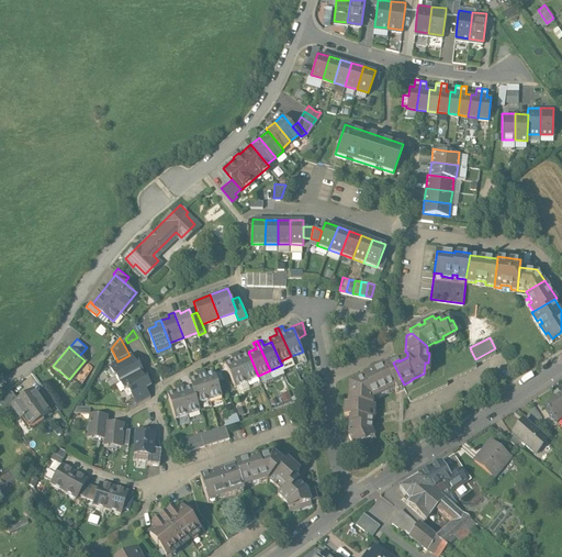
[(258,376),(248,352),(240,355),(238,349),(234,351),(247,380),(258,376)]
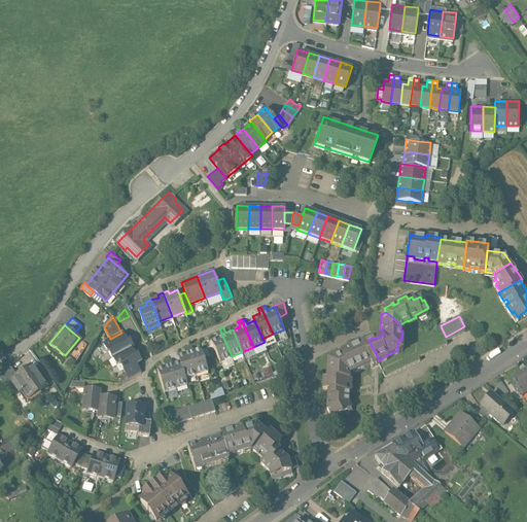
[(232,356),(219,328),(216,331),(218,336),(211,339),(220,361),(232,356)]
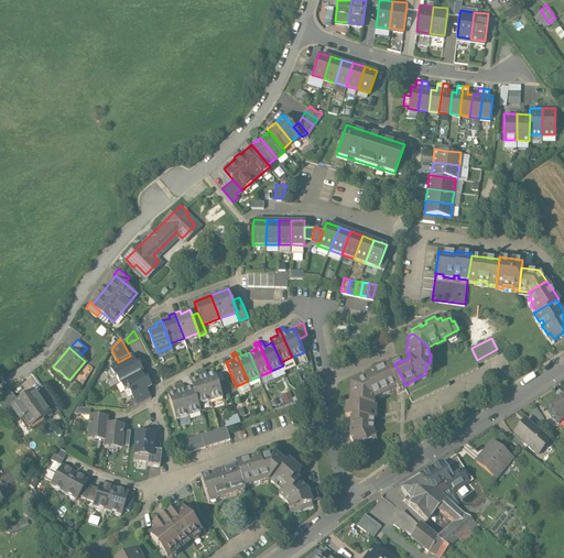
[(120,381),(140,370),(142,368),(139,361),(137,362),(131,354),(130,356),(118,362),(112,364),(110,365),(110,367),(109,368),(108,370),(111,374),(116,374),(120,381)]
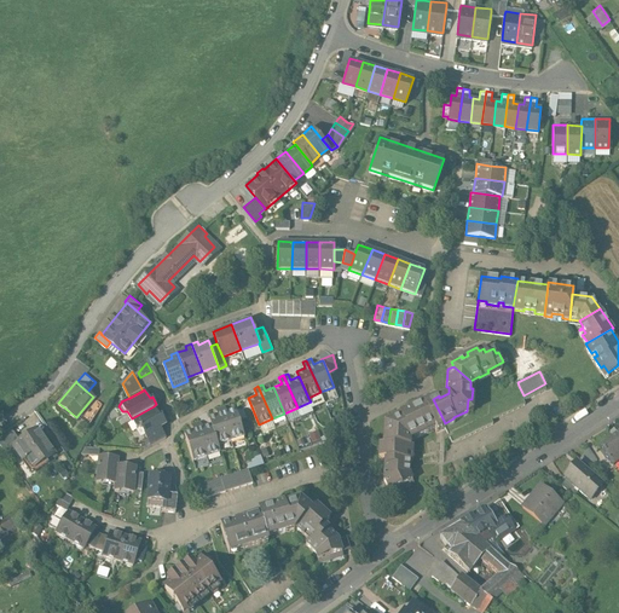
[(385,422),(383,441),(406,443),(406,437),(415,433),(416,435),(426,431),(424,427),(434,422),(435,424),(444,421),(433,399),(424,403),(423,400),(408,408),(409,409),(399,414),(400,415),(385,422)]
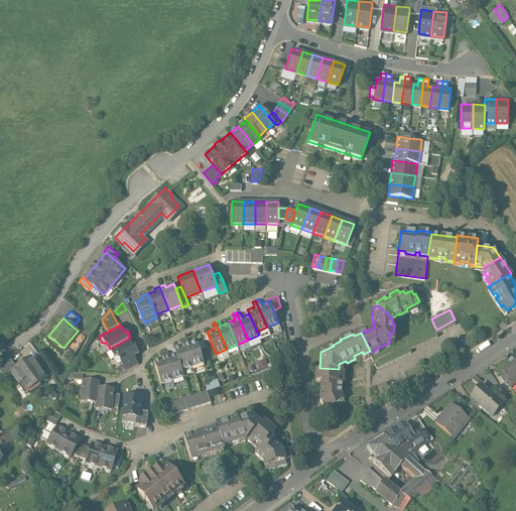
[(187,337),(183,338),(192,366),(204,362),(197,340),(188,342),(187,337)]
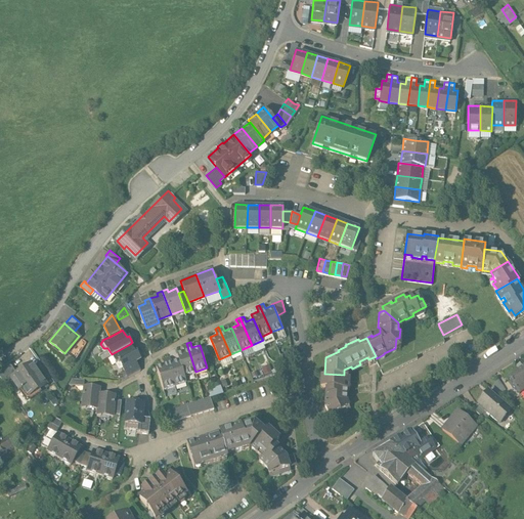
[(184,350),(176,352),(178,358),(179,358),(184,375),(195,372),(186,343),(182,344),(184,350)]
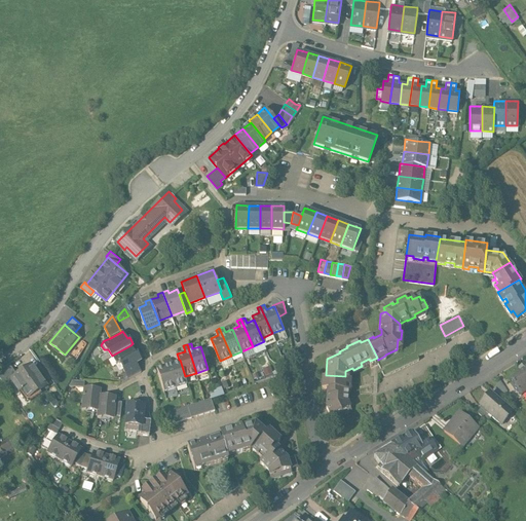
[(135,352),(130,345),(112,356),(116,364),(119,362),(123,368),(136,361),(141,359),(137,351),(135,352)]
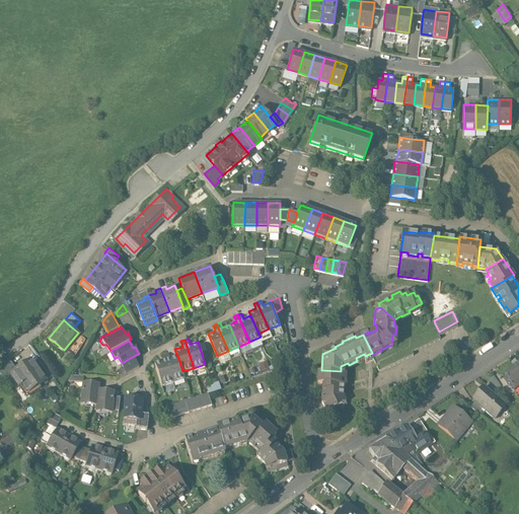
[(177,355),(176,355),(169,357),(168,352),(164,353),(173,381),(184,377),(182,371),(177,355)]
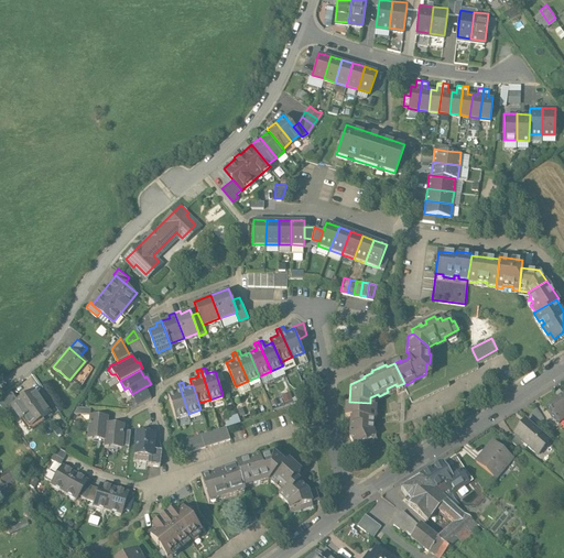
[(188,414),(179,383),(174,384),(176,390),(167,393),(176,417),(188,414)]
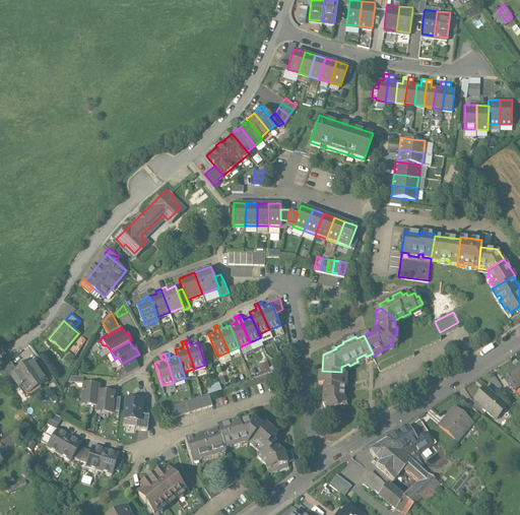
[(379,369),(386,365),(381,356),(374,359),(379,369)]
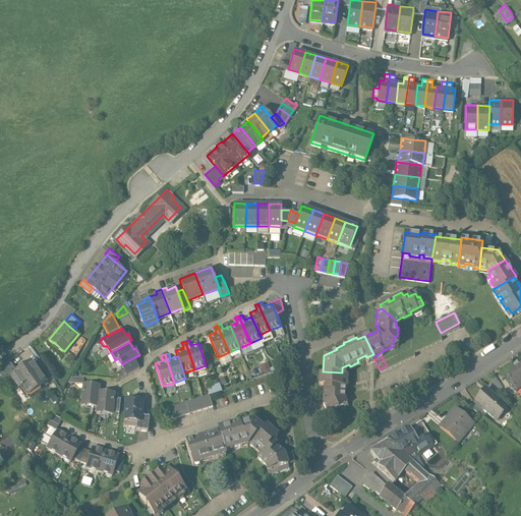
[(518,361),(515,356),(514,357),(518,362),(505,371),(512,382),(507,386),(510,389),(516,386),(520,381),(520,363),(519,361),(518,361)]
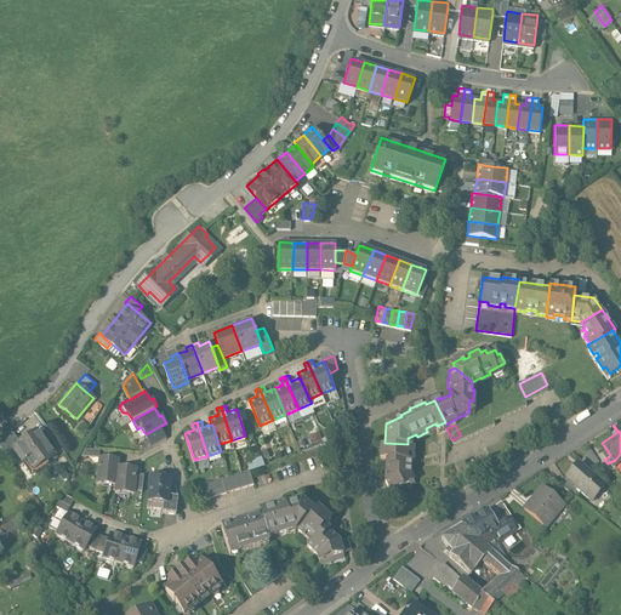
[(0,443),(5,451),(15,444),(20,440),(11,426),(0,433),(0,443)]
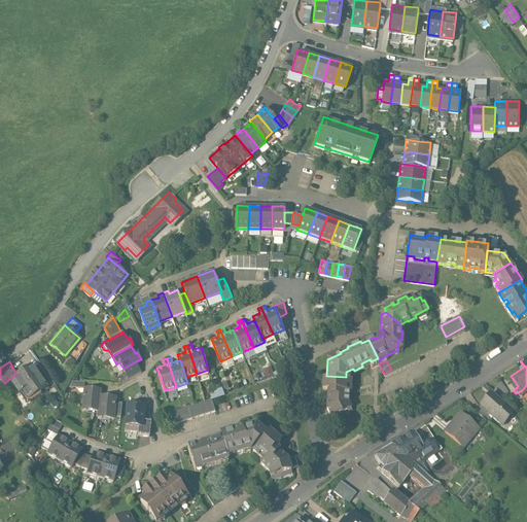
[(136,361),(124,369),(129,378),(141,371),(136,361)]
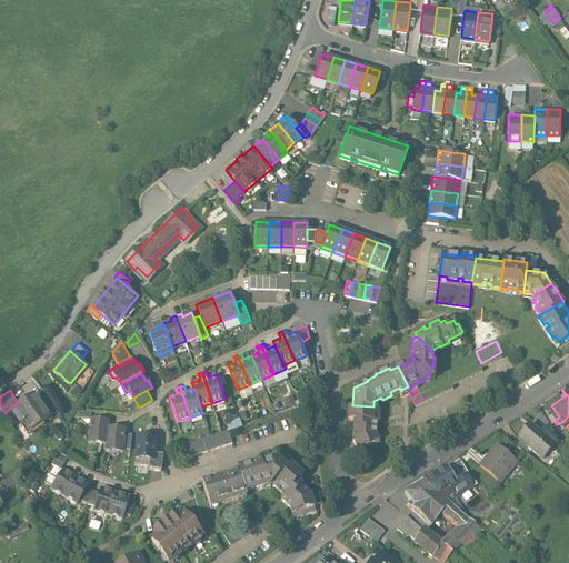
[(50,415),(35,392),(18,403),(13,406),(22,420),(23,422),(25,421),(30,429),(50,415)]
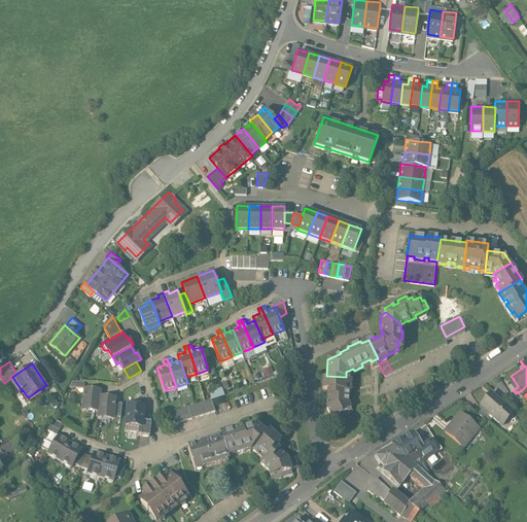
[(326,405),(331,415),(341,410),(340,408),(349,403),(348,401),(349,389),(350,389),(350,378),(346,377),(326,376),(326,377),(323,377),(322,388),(328,388),(326,405)]
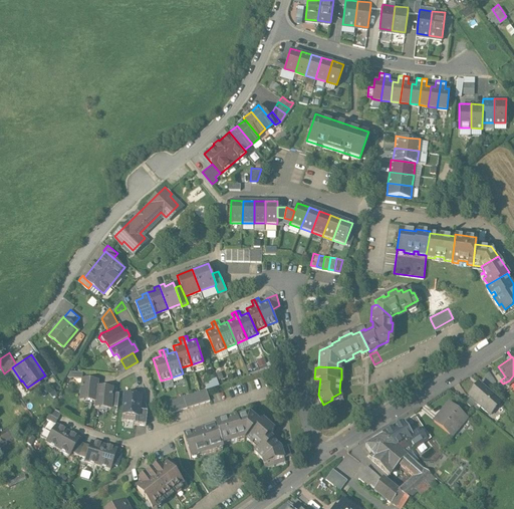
[(496,376),(490,366),(483,374),(492,382),(496,376)]
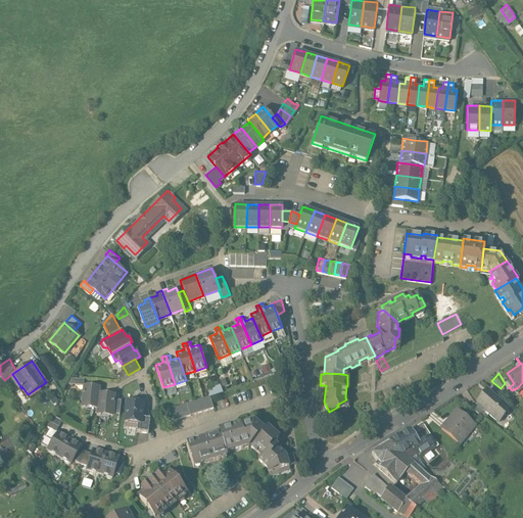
[(81,406),(97,407),(97,408),(99,391),(100,385),(84,383),(81,406)]
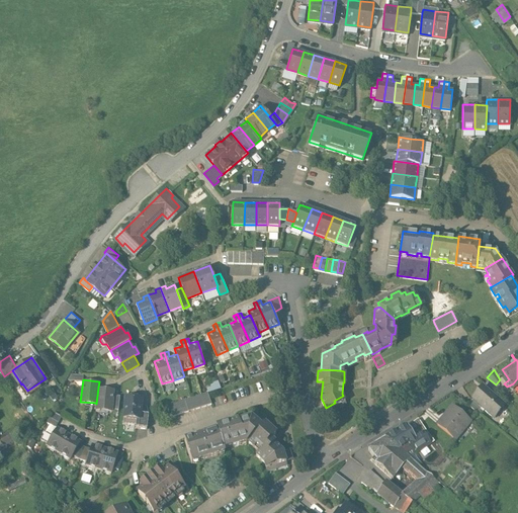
[(206,387),(207,390),(219,386),(217,380),(212,381),(209,386),(206,387)]
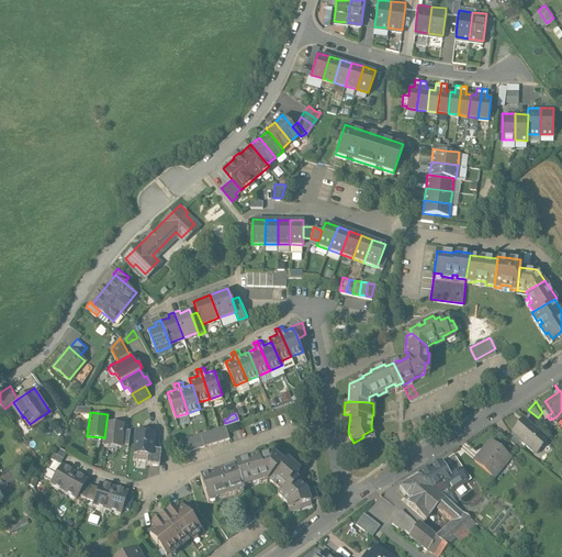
[(548,434),(524,414),(513,429),(526,439),(537,448),(548,434)]
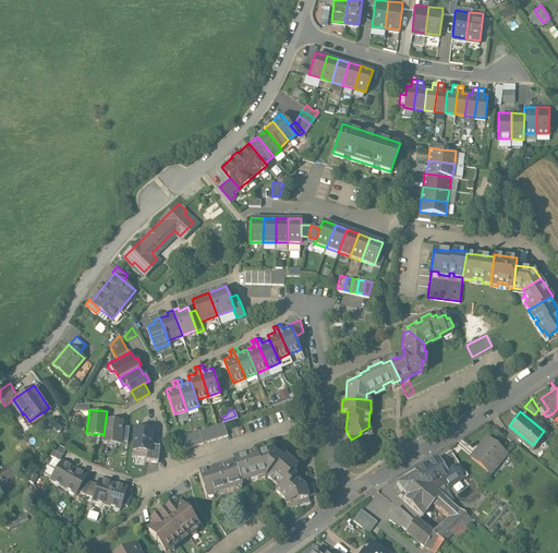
[(106,418),(104,435),(104,434),(102,441),(121,443),(121,440),(122,424),(123,419),(106,418)]
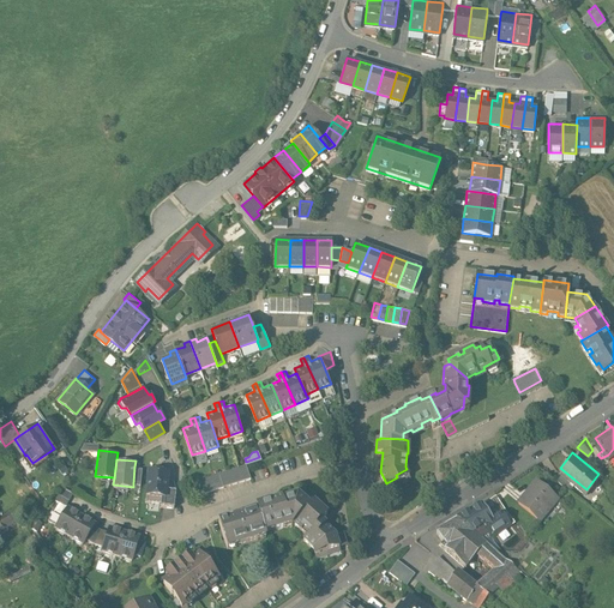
[(239,464),(244,477),(251,475),(246,462),(239,464)]
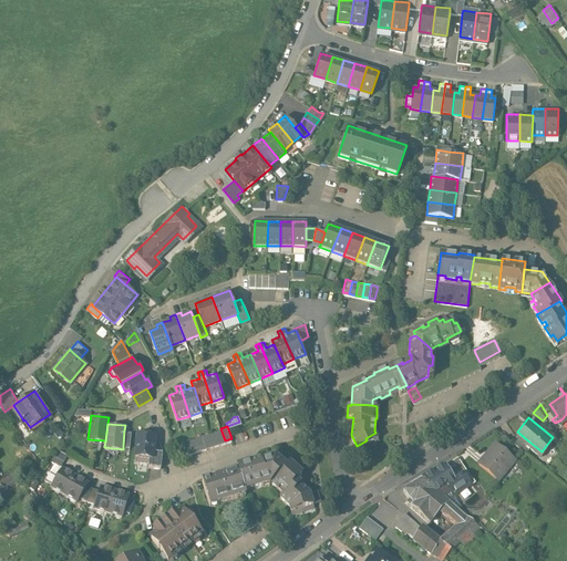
[(215,430),(218,443),(225,440),(220,428),(215,430)]
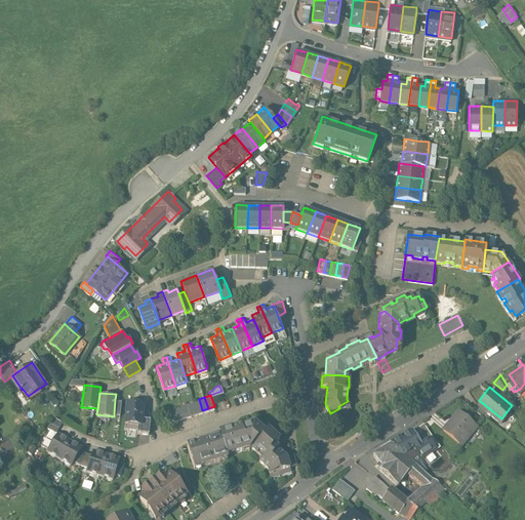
[(193,401),(197,412),(202,410),(199,399),(193,401)]
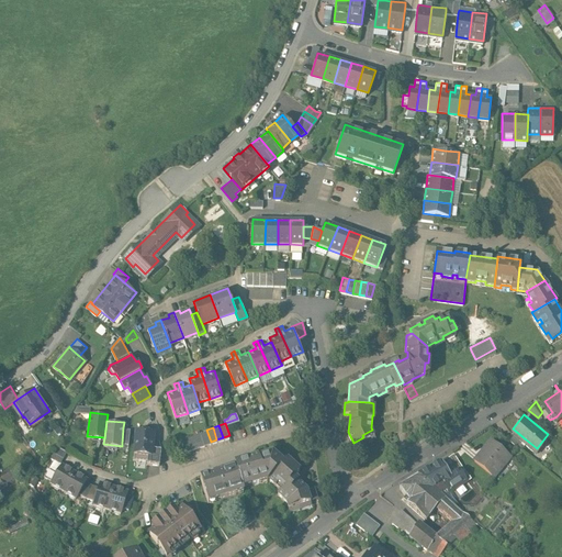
[(145,431),(136,430),(134,457),(147,458),(152,458),(153,446),(154,432),(152,429),(147,429),(145,431)]
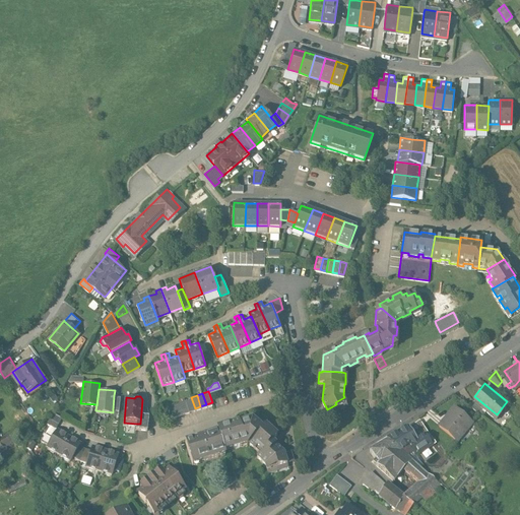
[(486,406),(474,396),(471,401),(483,411),(486,408),(485,407),(486,406)]
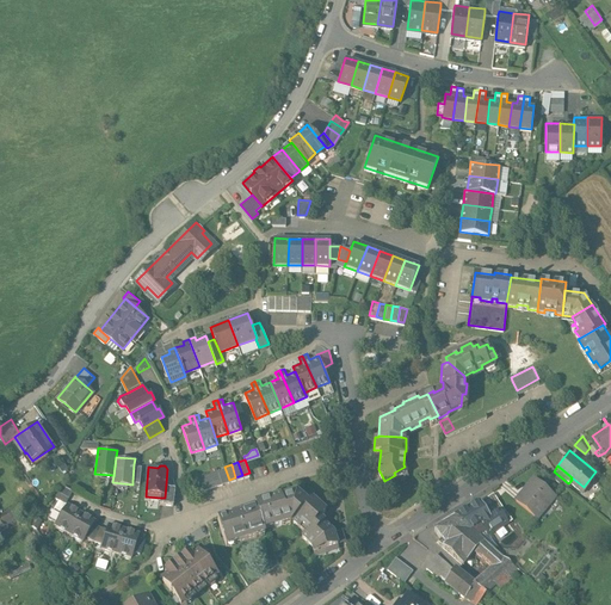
[(217,468),(222,482),(229,480),(224,467),(217,468)]
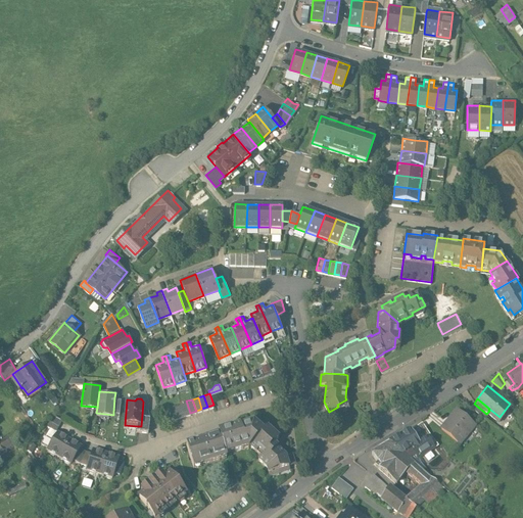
[(181,403),(184,415),(190,413),(186,401),(181,403)]
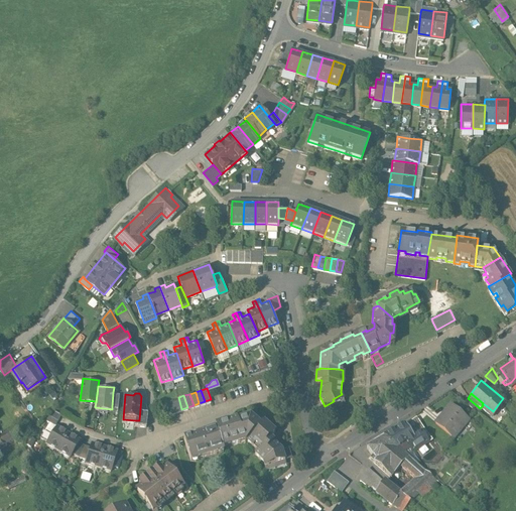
[(172,399),(175,410),(181,409),(178,397),(172,399)]
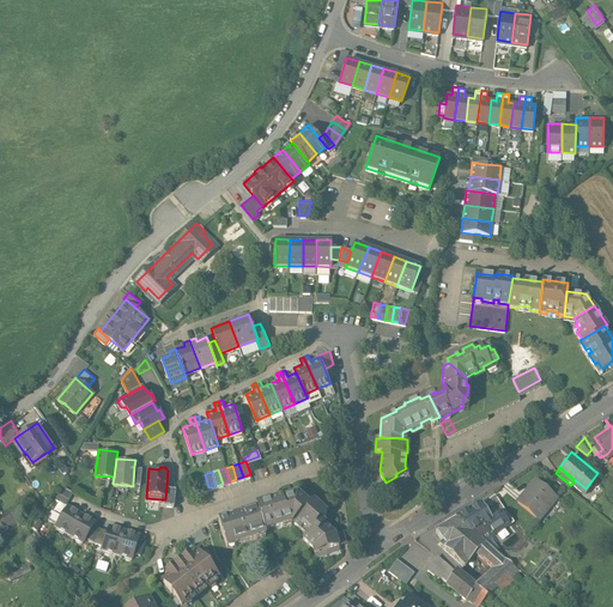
[(198,477),(202,490),(208,487),(205,474),(198,477)]
